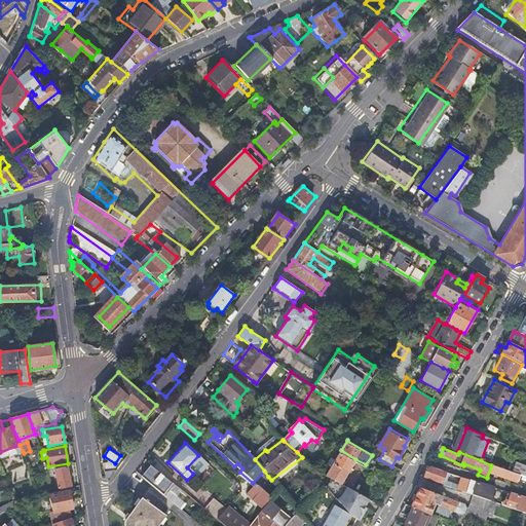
[(332,455),(330,458),(334,461),(349,471),(355,459),(341,450),(336,458),(332,455)]
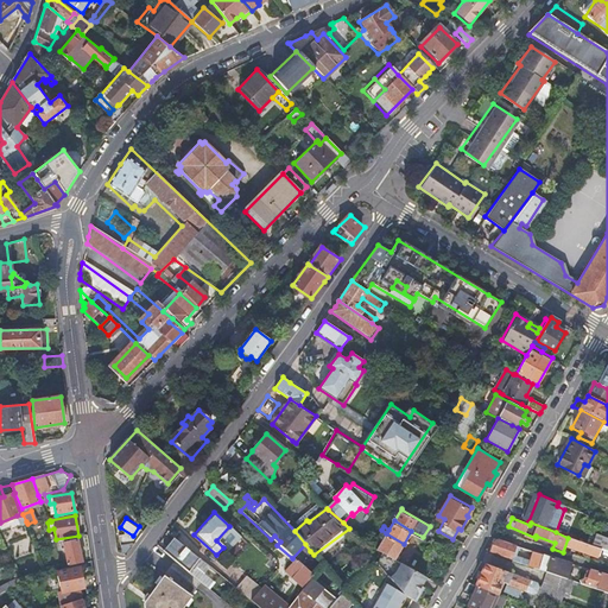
[(386,533),(378,548),(394,557),(404,544),(386,533)]
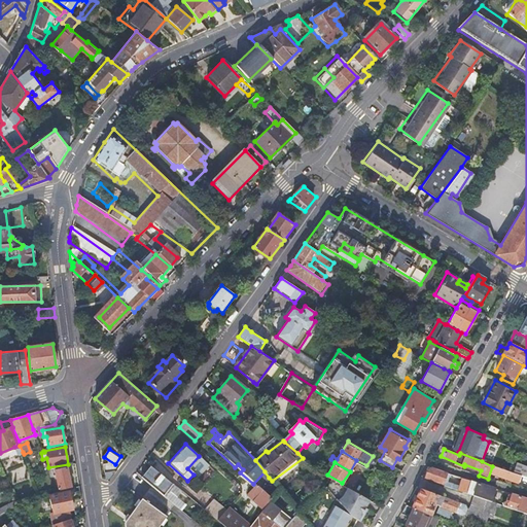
[(526,467),(518,464),(517,466),(514,473),(519,477),(526,479),(526,467)]
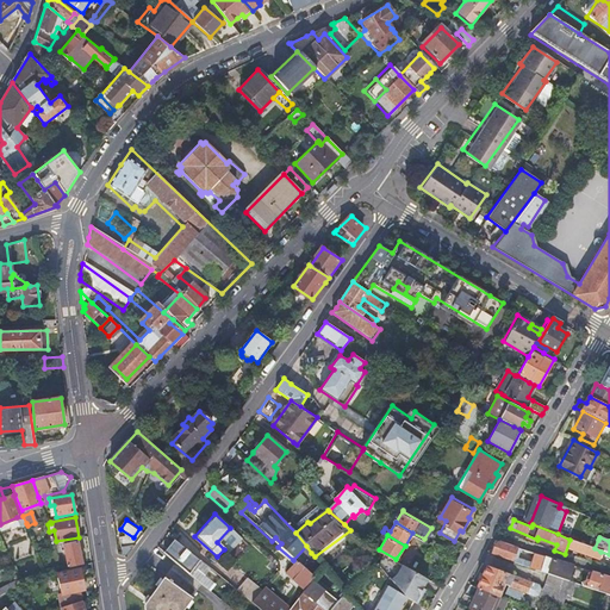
[(175,539),(163,552),(167,554),(190,573),(201,560),(175,539)]
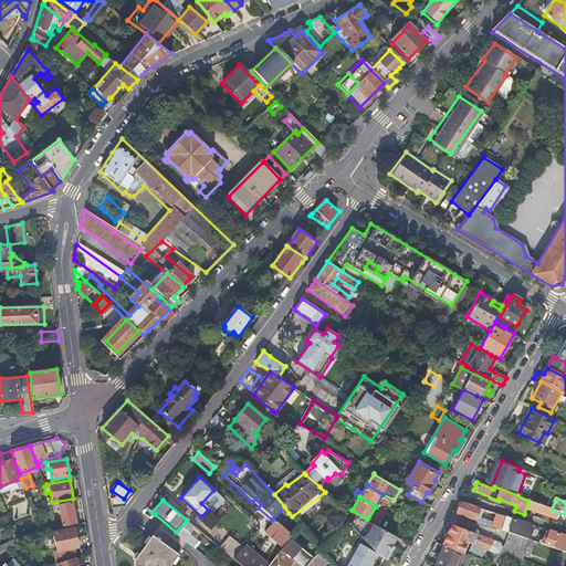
[(9,505),(12,517),(29,512),(24,501),(9,505)]
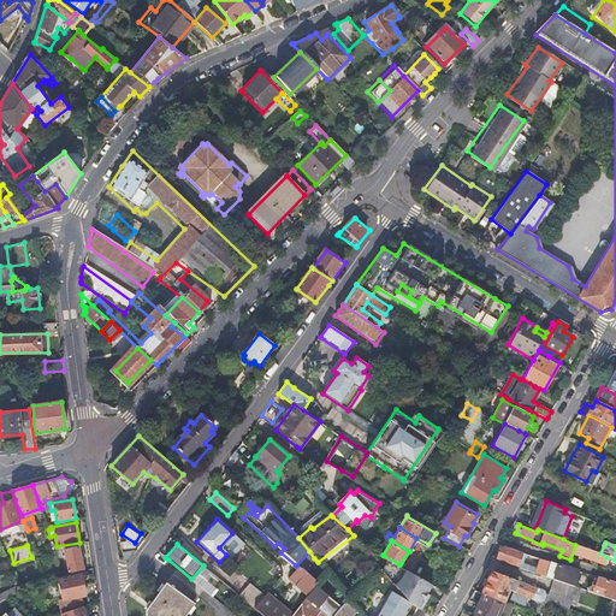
[(580,546),(575,545),(570,560),(576,562),(578,557),(587,560),(586,562),(593,564),(593,562),(603,566),(604,564),(606,557),(600,554),(585,549),(580,546)]
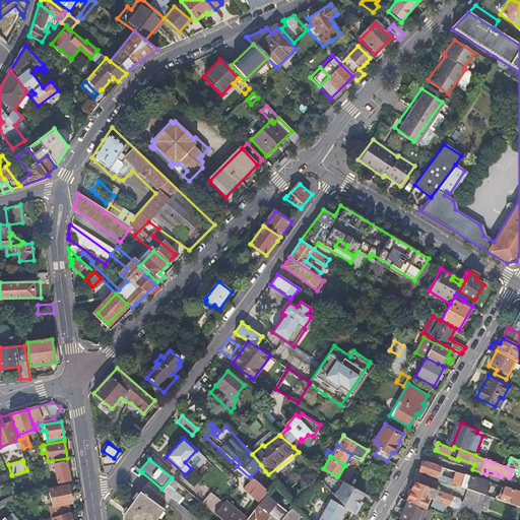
[(442,466),(429,462),(426,463),(423,464),(420,467),(420,471),(438,478),(442,466)]
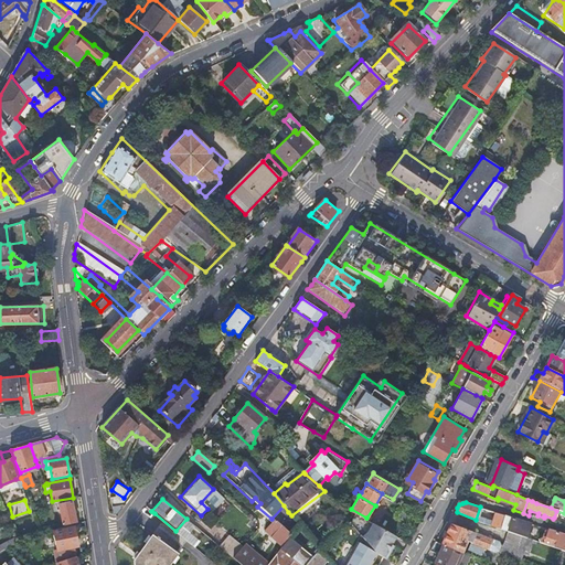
[(63,526),(76,523),(71,503),(59,507),(63,526)]
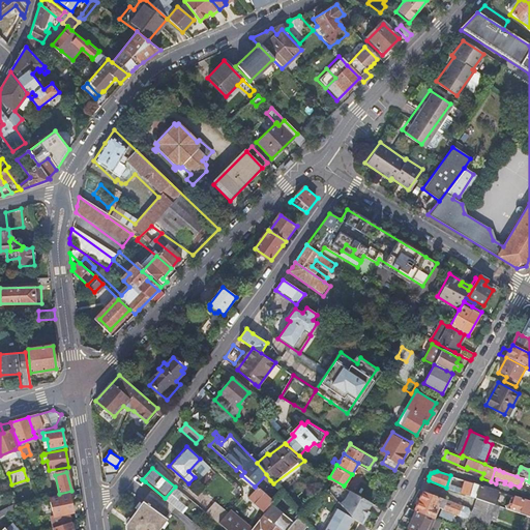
[(389,484),(378,477),(376,477),(373,482),(386,490),(389,484)]
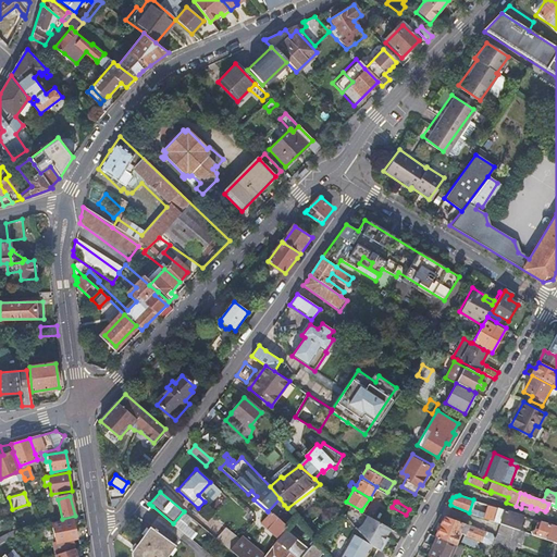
[(482,517),(482,518),(487,520),(492,522),(497,507),(491,505),(489,510),(485,509),(486,504),(478,502),(473,514),(482,517)]
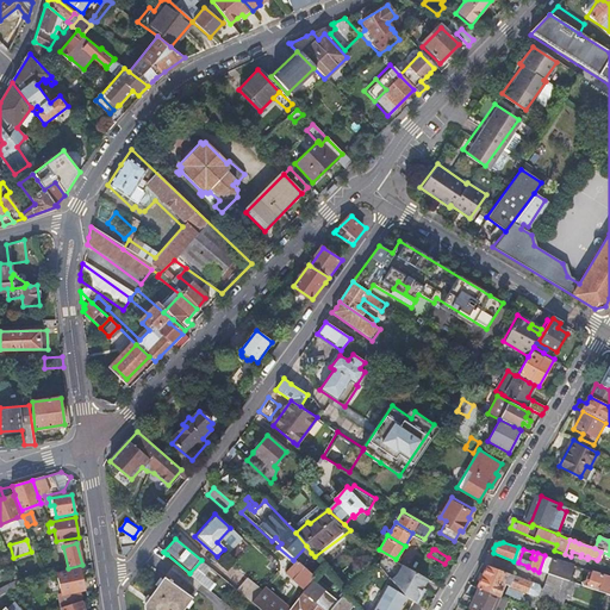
[(609,554),(601,552),(598,559),(607,562),(609,554)]
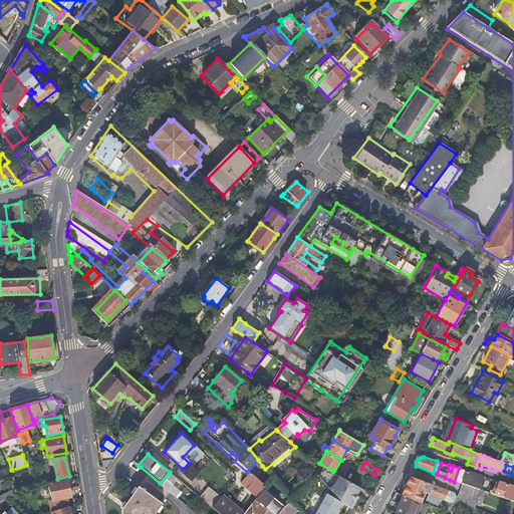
[(454,482),(459,483),(475,489),(479,490),(483,477),(475,474),(459,468),(454,482)]
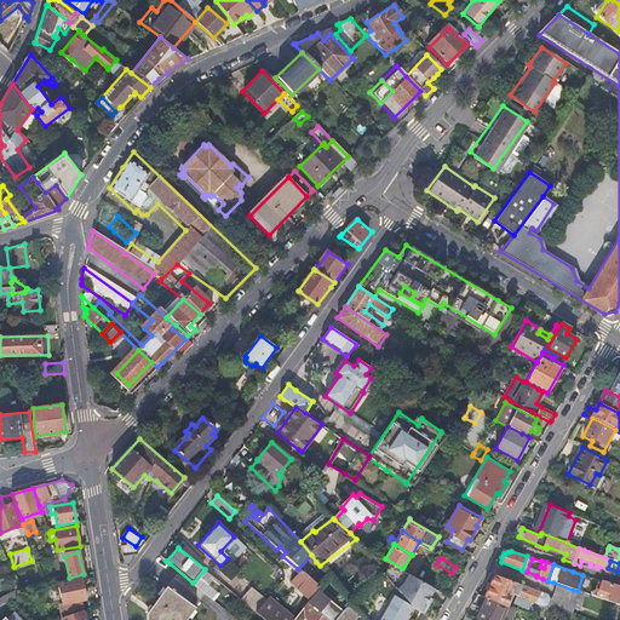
[(320,589),(300,572),(292,584),(310,601),(320,589)]
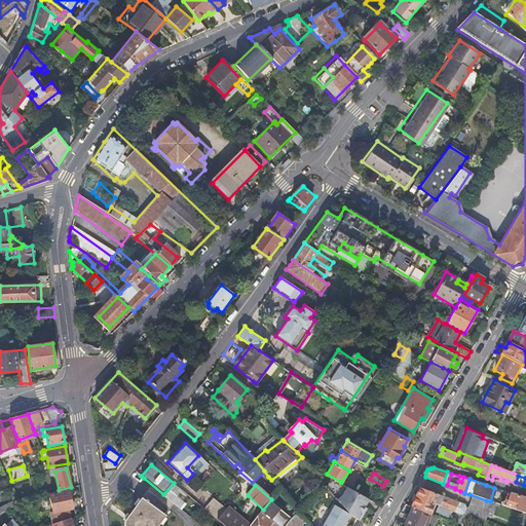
[(348,486),(339,501),(348,515),(352,517),(357,520),(369,498),(348,486)]
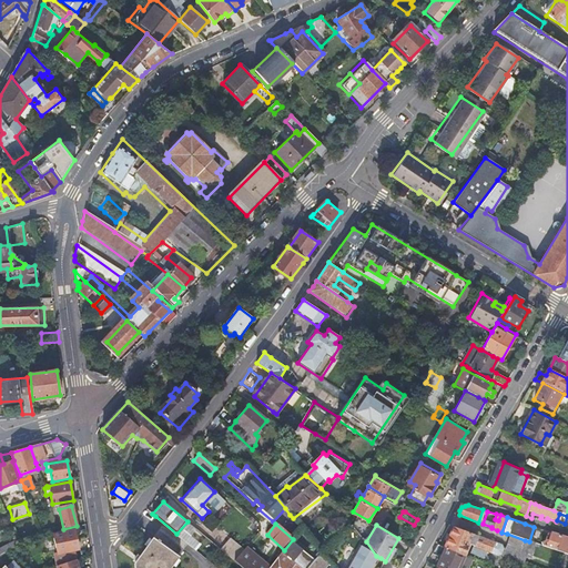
[(445,547),(462,555),(465,547),(470,549),(468,556),(480,560),(483,555),(490,557),(496,555),(516,560),(518,554),(527,557),(531,543),(529,541),(525,540),(507,534),(503,547),(503,548),(501,548),(496,548),(495,545),(453,527),(444,547),(445,547)]
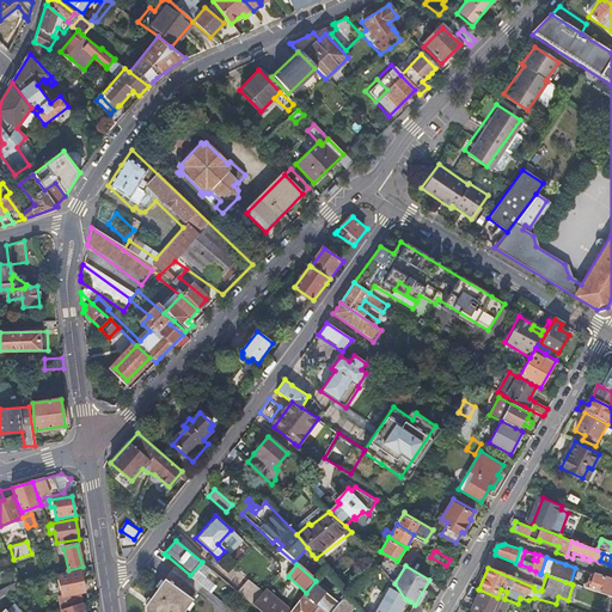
[(316,581),(306,593),(303,598),(318,610),(337,585),(330,575),(325,569),(316,581)]
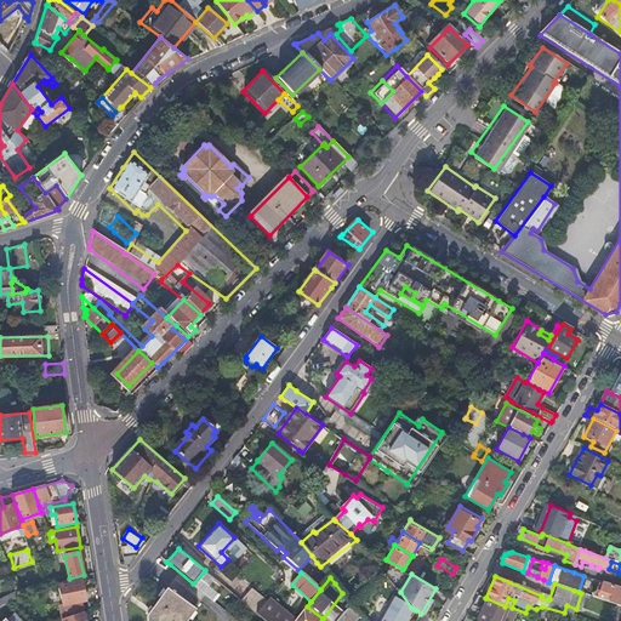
[(84,591),(96,588),(95,579),(83,581),(83,579),(61,582),(63,604),(86,600),(84,591)]
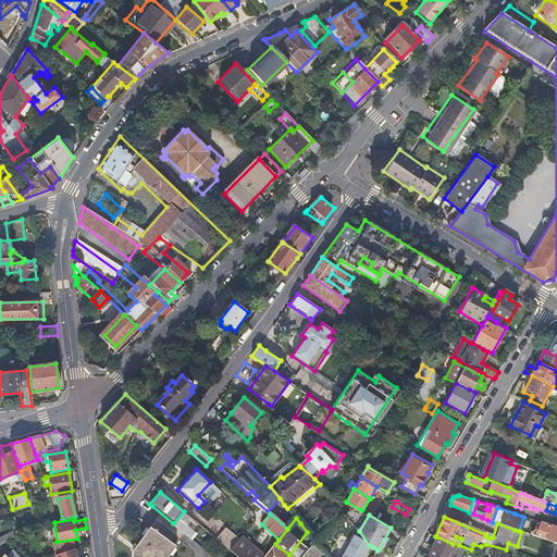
[(534,528),(533,529),(529,531),(532,535),(552,542),(556,544),(556,540),(556,527),(540,522),(535,524),(534,528)]
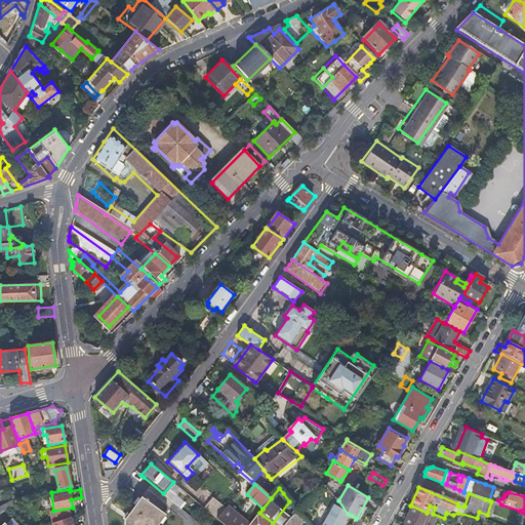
[(157,524),(165,516),(147,502),(149,499),(146,498),(145,500),(137,496),(133,502),(135,506),(129,514),(127,512),(122,518),(124,520),(124,521),(124,524),(157,524)]
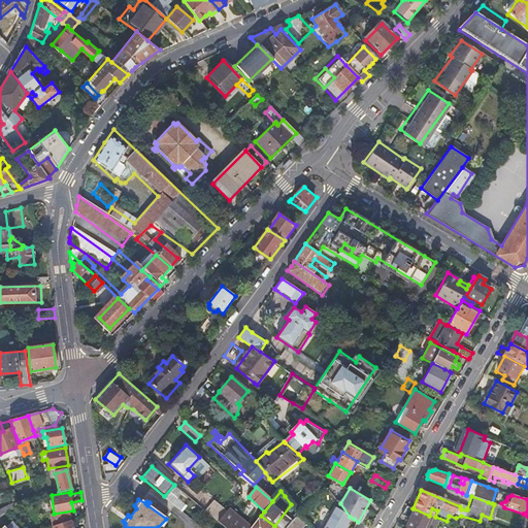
[(17,502),(0,510),(0,518),(8,514),(20,507),(17,502)]
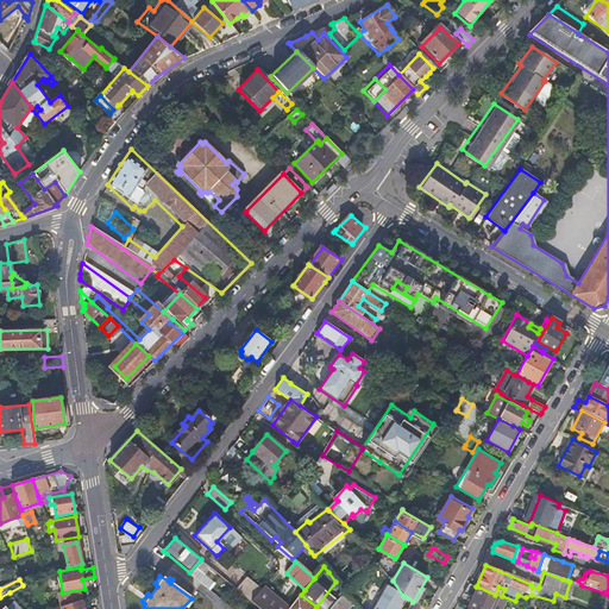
[(249,579),(238,591),(252,603),(262,591),(249,579)]
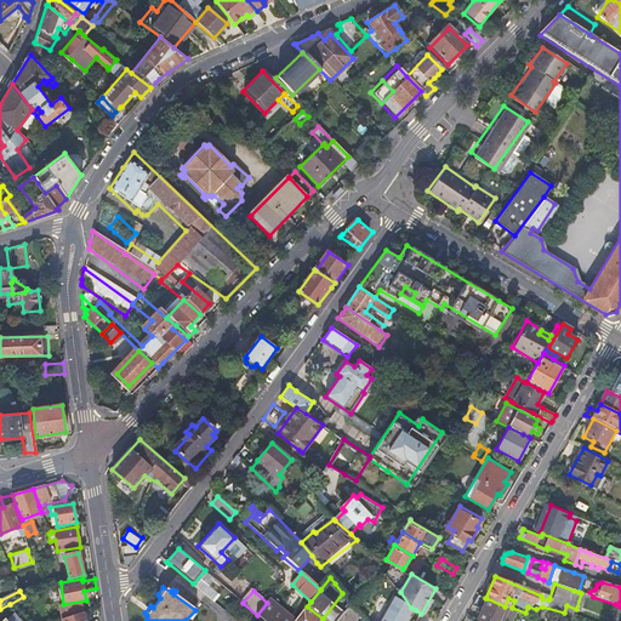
[(409,620),(416,610),(411,608),(396,598),(381,620),(409,620)]
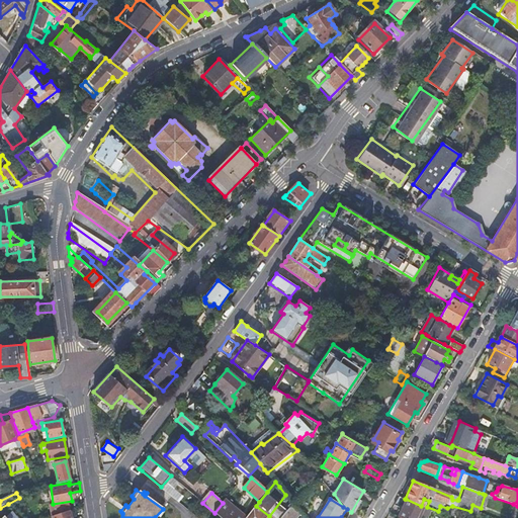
[(406,499),(399,517),(416,517),(421,506),(406,499)]
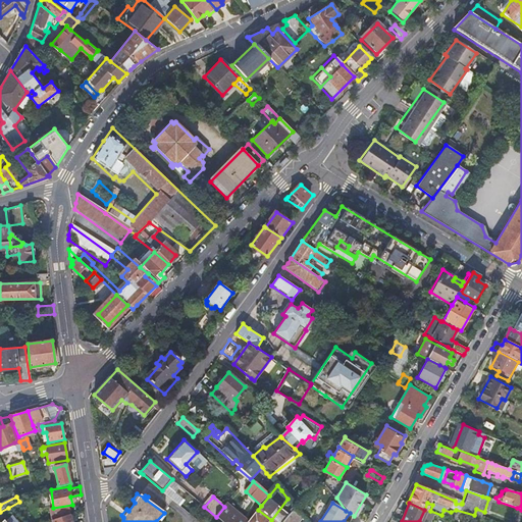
[(216,517),(221,521),(249,521),(226,505),(224,507),(216,517)]
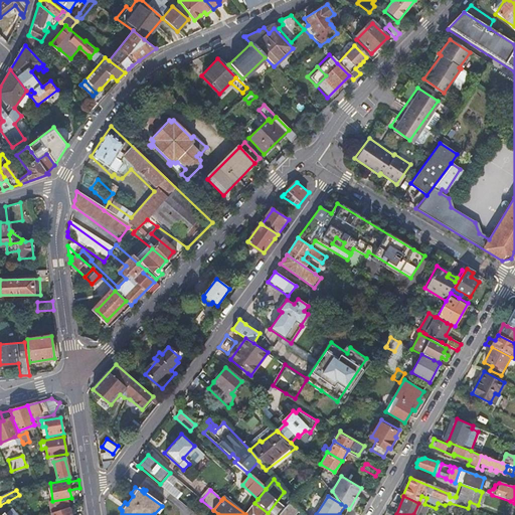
[(8,501),(0,505),(0,507),(6,514),(15,514),(17,513),(8,501)]
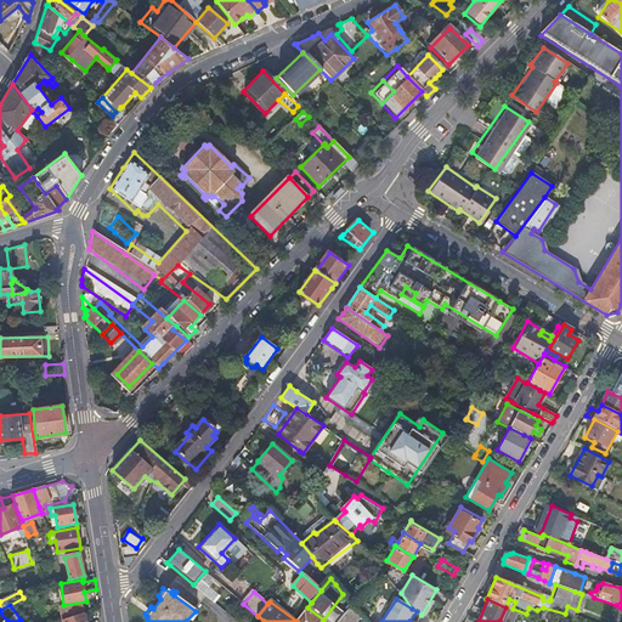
[(307,608),(297,621),(327,621),(323,620),(307,608)]
